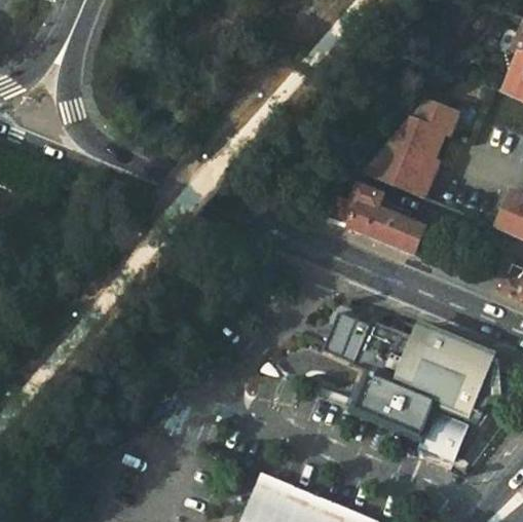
[(509,45),(518,49),(500,87),(522,97),(522,15),(521,15),(509,45)]
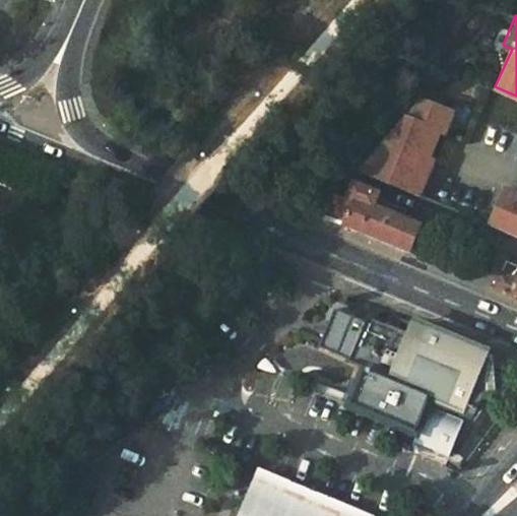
[(434,129),(425,152),(431,155),(440,132),(434,129)]
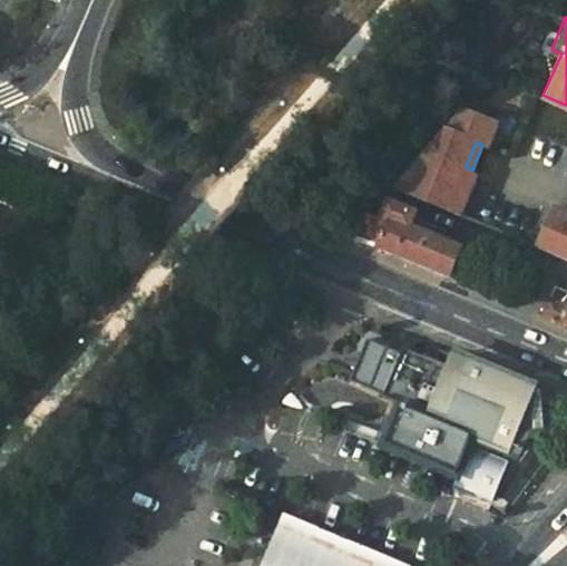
[(407,225),(412,211),(384,199),(379,214),(368,241),(448,274),(459,246),(407,225)]
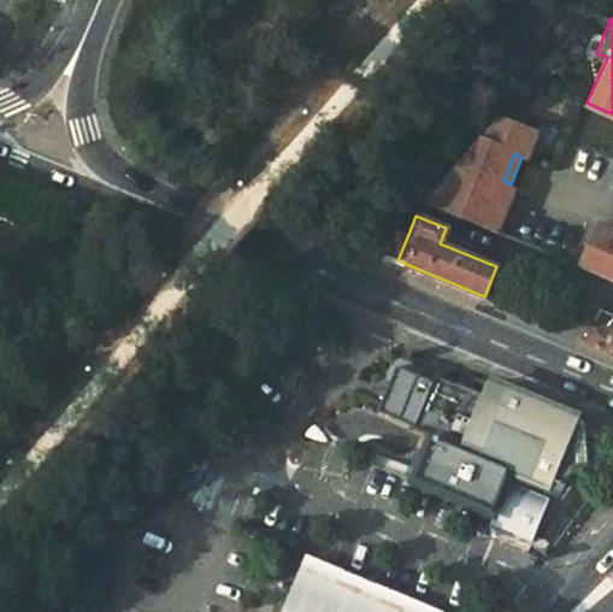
[(612,228),(597,223),(578,266),(612,281),(612,228)]
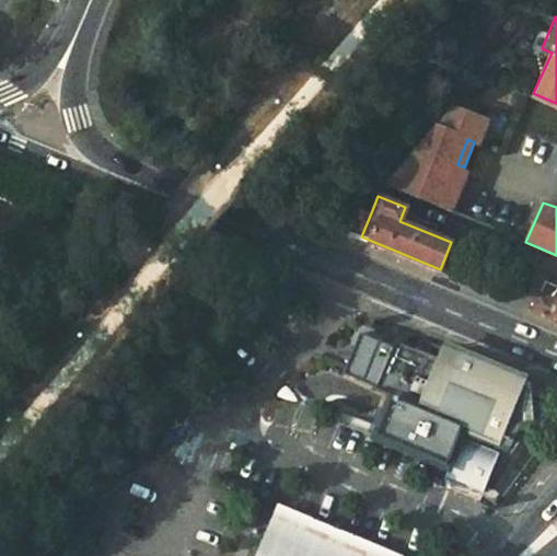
[(556,293),(555,297),(537,290),(529,308),(556,319),(556,293)]
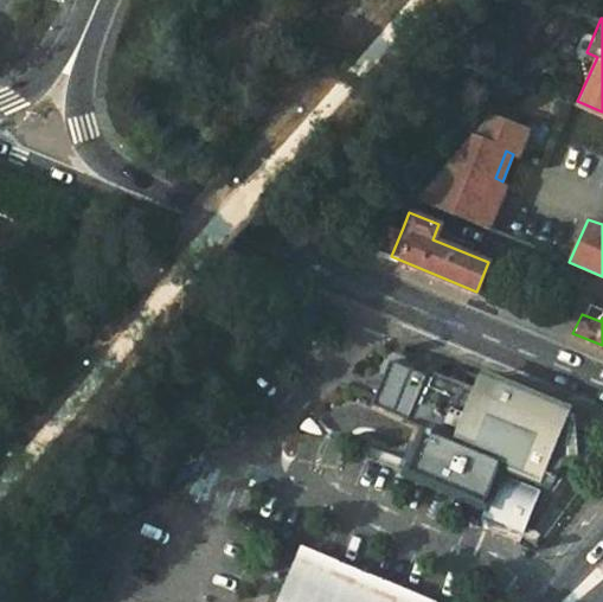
[(571,458),(570,452),(569,446),(569,440),(569,434),(570,429),(571,424),(572,420),(573,415),(576,411),(486,373),(480,388),(428,366),(425,372),(409,366),(391,410),(406,417),(401,431),(395,448),(478,481),(489,485),(502,459),(523,469),(517,481),(501,475),(486,511),(523,526),(537,490),(534,488),(541,471),(540,465),(571,458)]
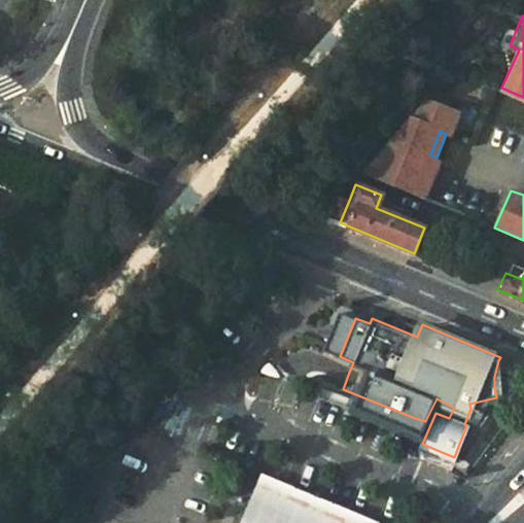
[(369,522),(371,520),(262,473),(240,522),(369,522)]
